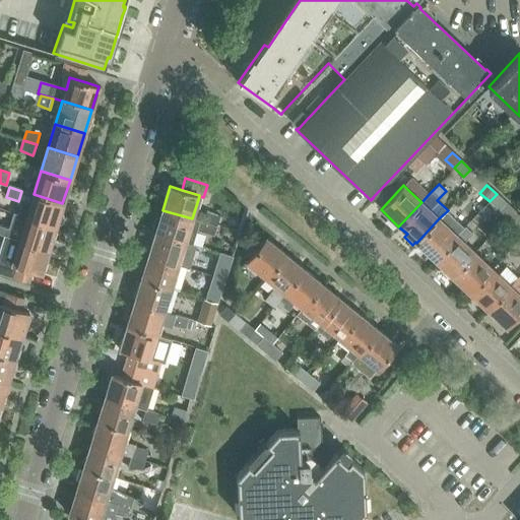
[(34,194),(26,217),(55,226),(56,224),(60,224),(63,222),(64,218),(63,215),(60,212),(62,203),(34,194)]
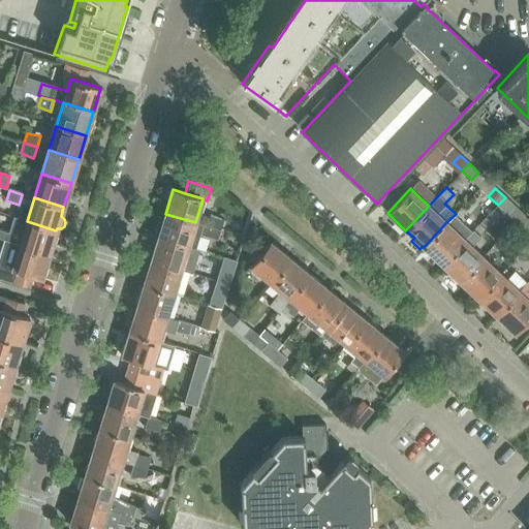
[(505,197),(498,205),(507,214),(515,207),(505,197)]
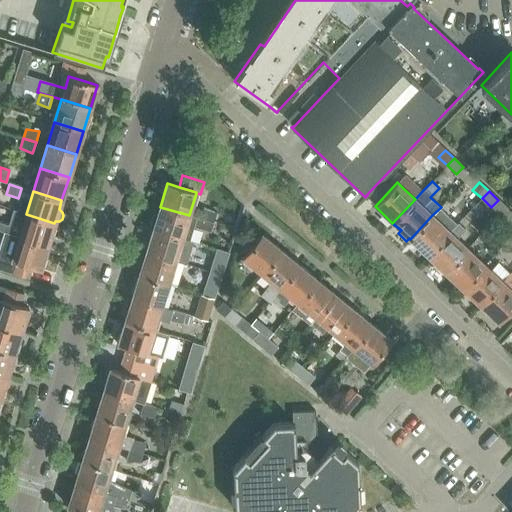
[(160,207),(153,230),(181,238),(189,215),(160,207)]
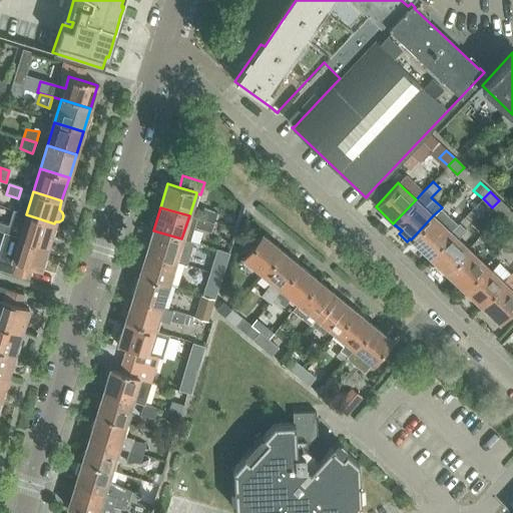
[(200,219),(212,223),(215,213),(203,208),(200,219)]
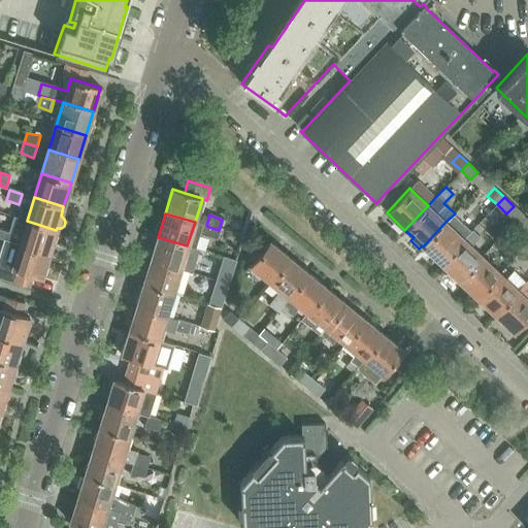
[(423,246),(440,263),(464,239),(470,232),(453,215),(446,222),(423,246)]
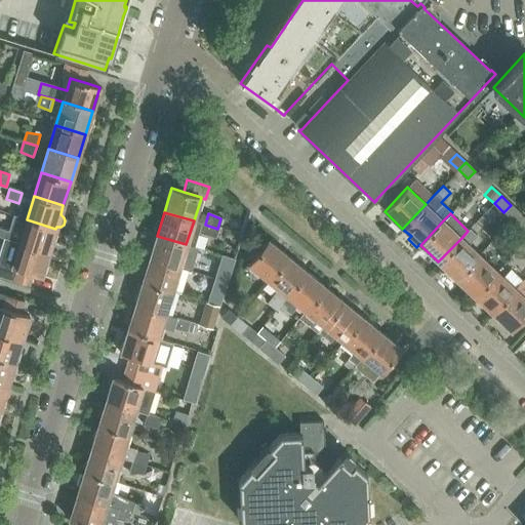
[(27,219),(19,243),(48,252),(55,229),(27,219)]
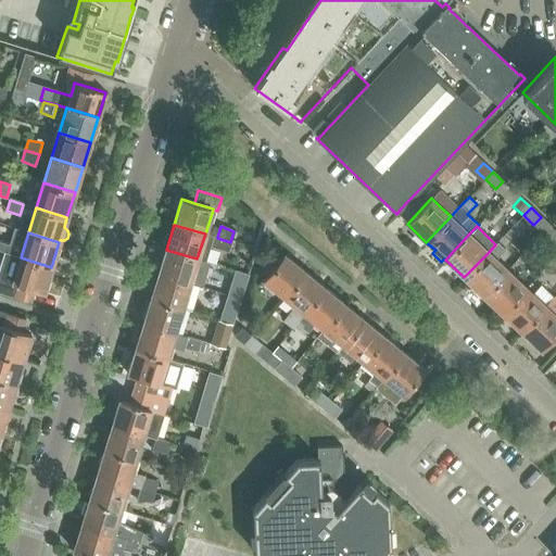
[(489,252),(464,277),(472,286),(470,288),(479,297),(482,294),(483,295),(507,269),(496,260),(505,250),(497,242),(495,244),(489,252)]
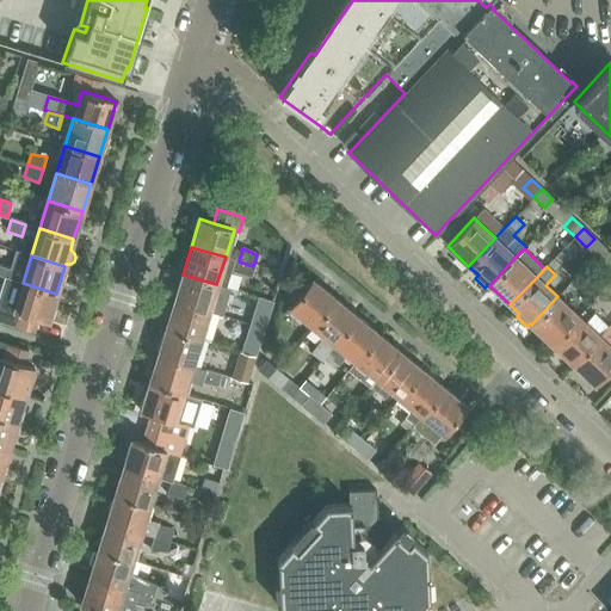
[(183,275),(174,302),(208,312),(216,284),(183,275)]
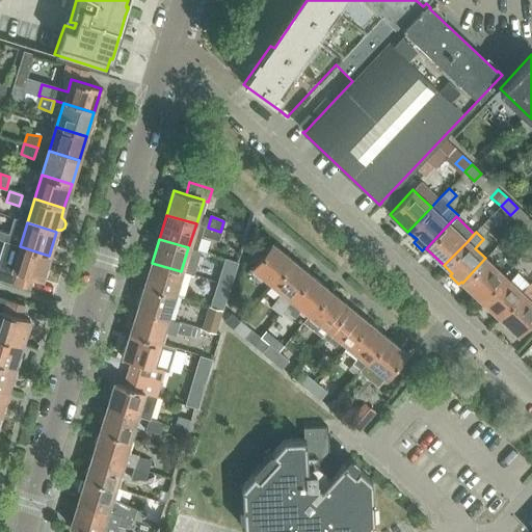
[(251,268),(271,284),(292,260),(272,243),(251,268)]
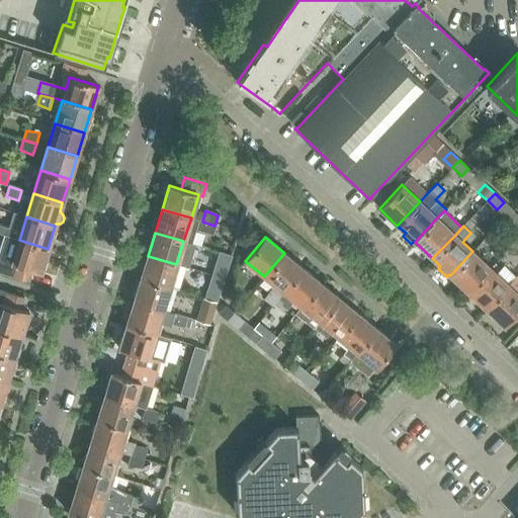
[(19,240),(12,263),(11,264),(28,269),(40,272),(48,249),(19,240)]
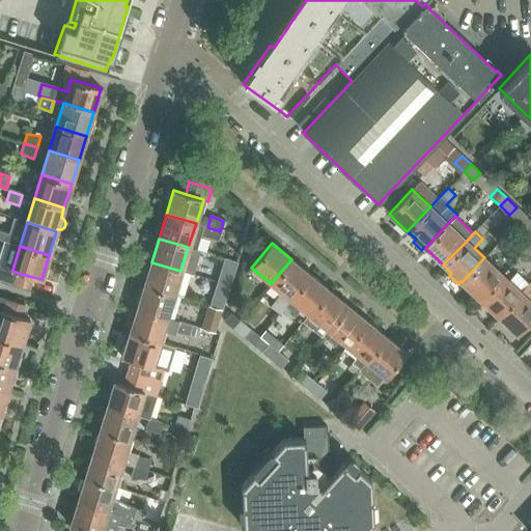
[(229,285),(238,261),(225,257),(217,281),(229,285)]
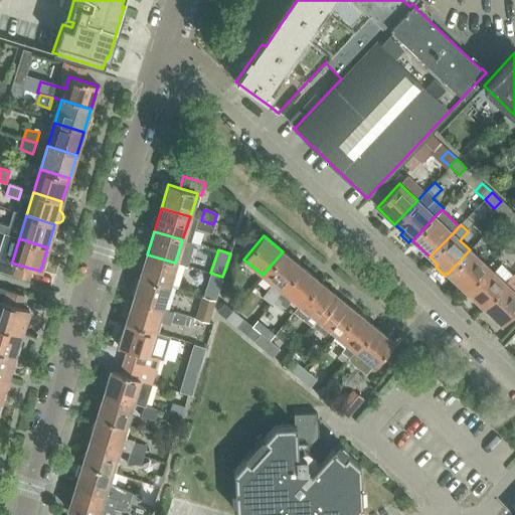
[(470,249),(448,274),(465,290),(487,267),(470,249)]
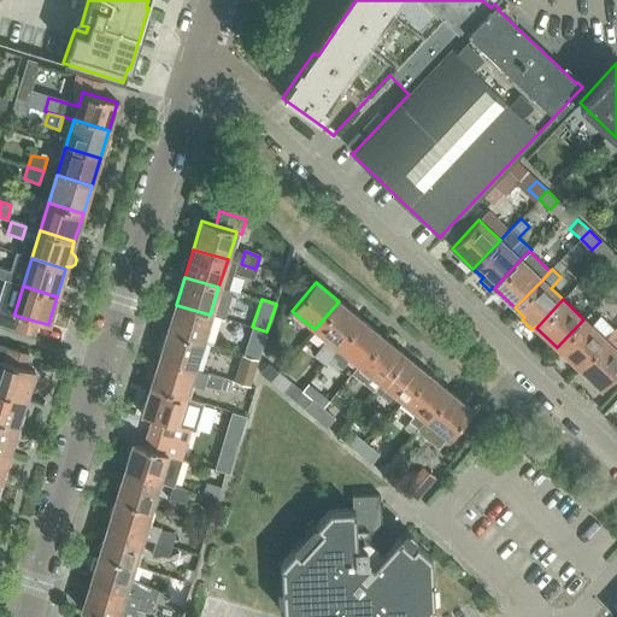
[(315,329),(336,347),(360,319),(339,301),(315,329)]
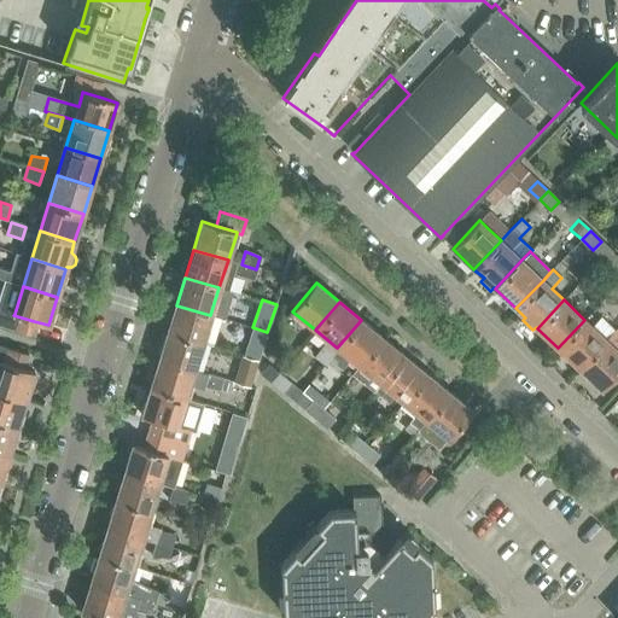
[(176,305),(168,332),(202,343),(210,315),(176,305)]
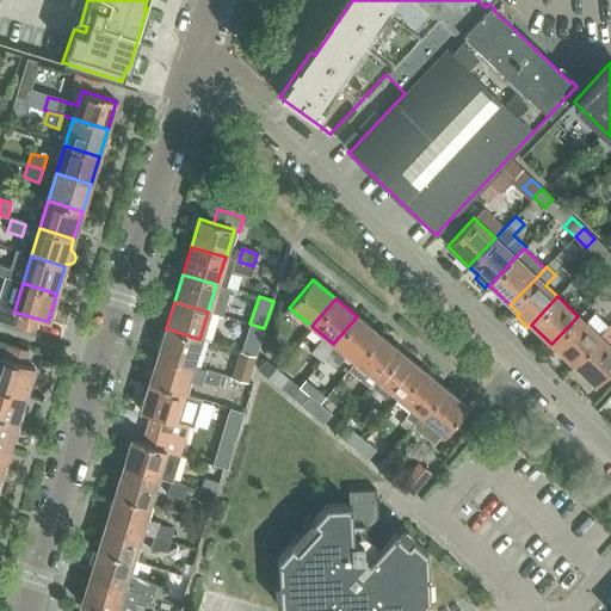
[(4,322),(30,331),(34,318),(13,312),(14,310),(8,308),(4,322)]
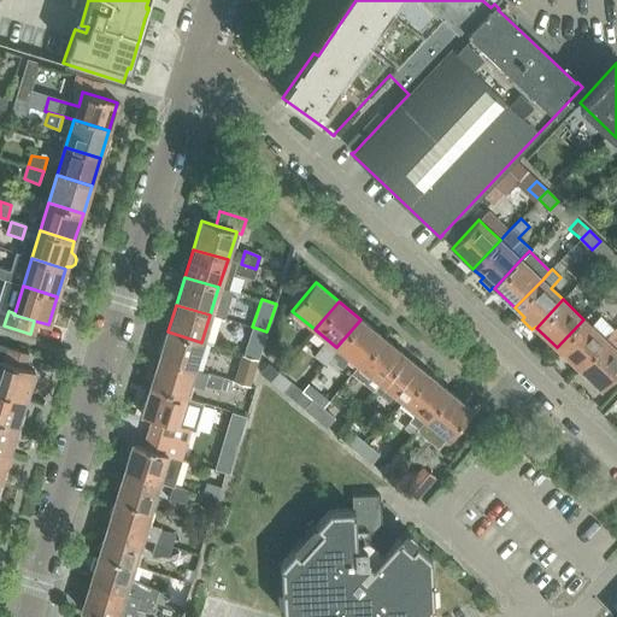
[(583,319),(557,347),(577,368),(605,339),(613,329),(601,318),(592,327),(583,319)]
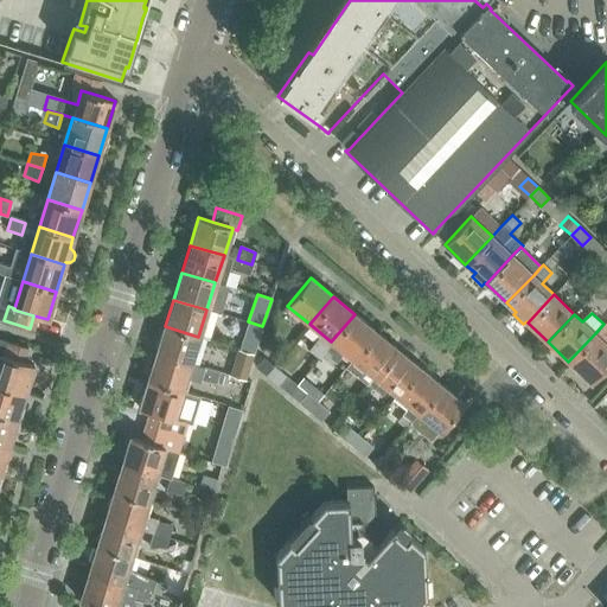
[(331,342),(353,359),(376,332),(355,314),(331,342)]
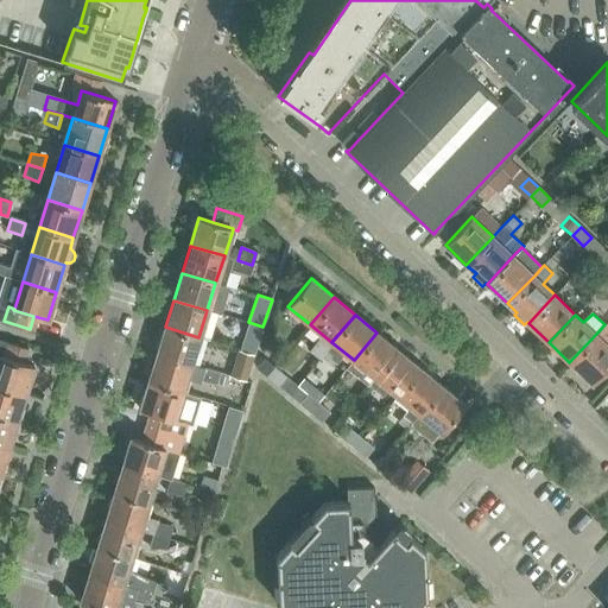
[(165,327),(157,354),(190,365),(198,337),(165,327)]
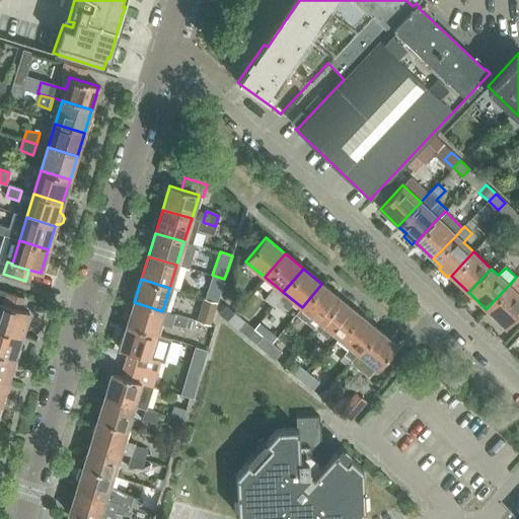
[(302,307),(320,322),(340,299),(321,284),(302,307)]
